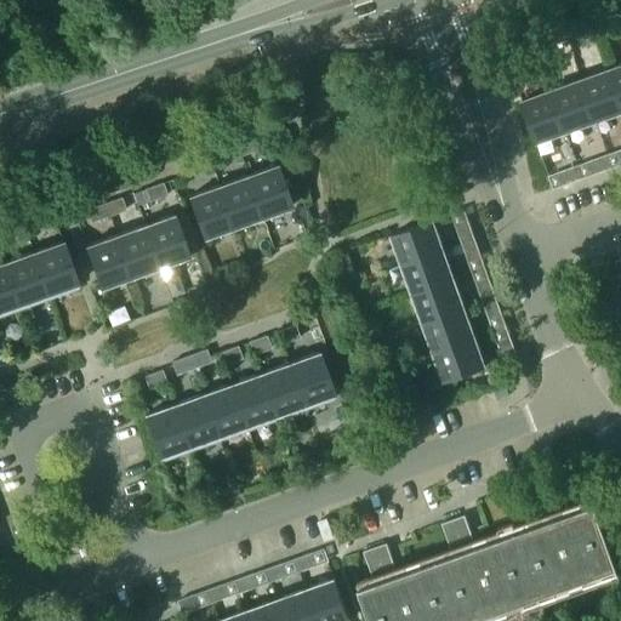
[(620,64),(609,69),(620,102),(620,64)]
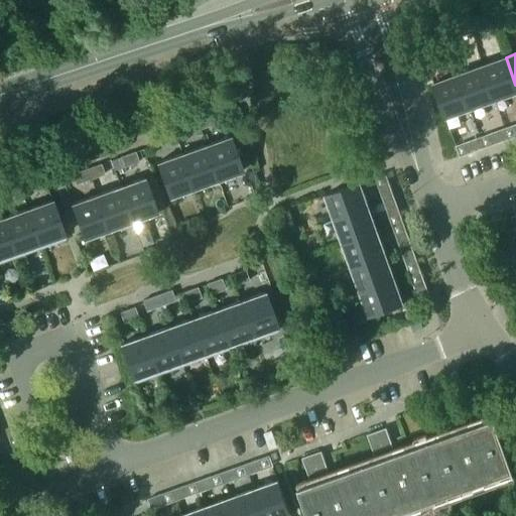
[(495,101),(515,93),(515,85),(506,57),(482,66),(495,101)]
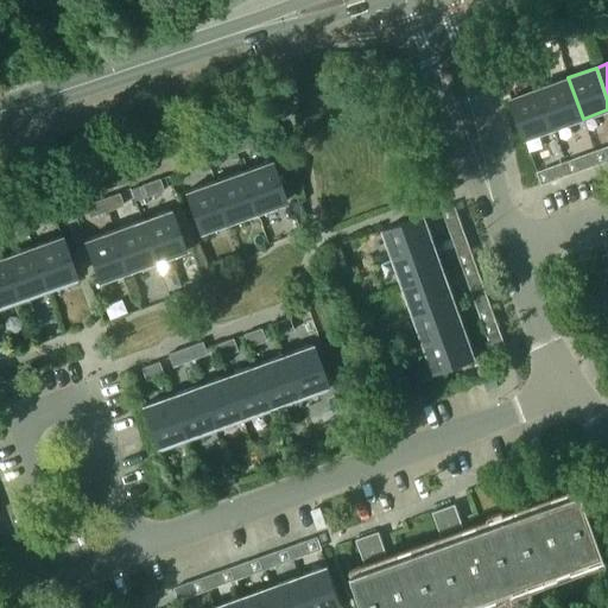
[(568,77),(540,88),(555,128),(583,119),(568,77)]
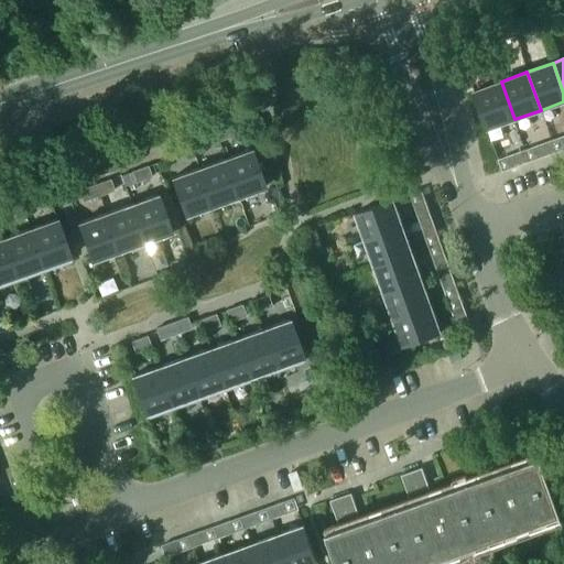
[(488,129),(514,119),(501,82),(474,91),(488,129)]
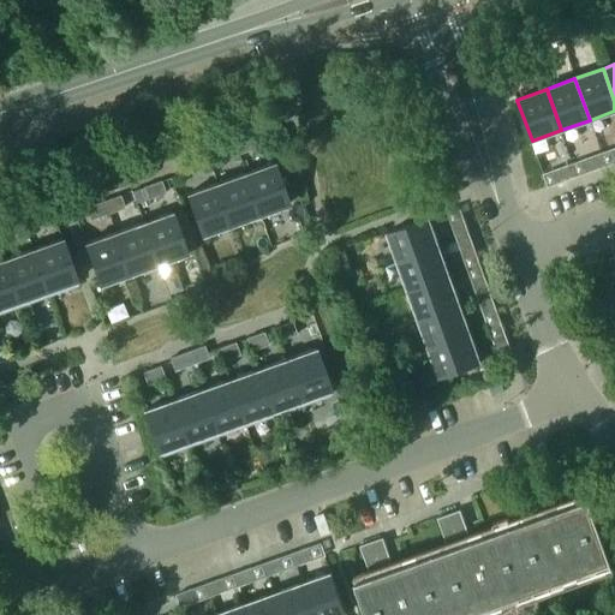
[(232,141),(232,142),(237,154),(252,149),(248,136),(232,141)]
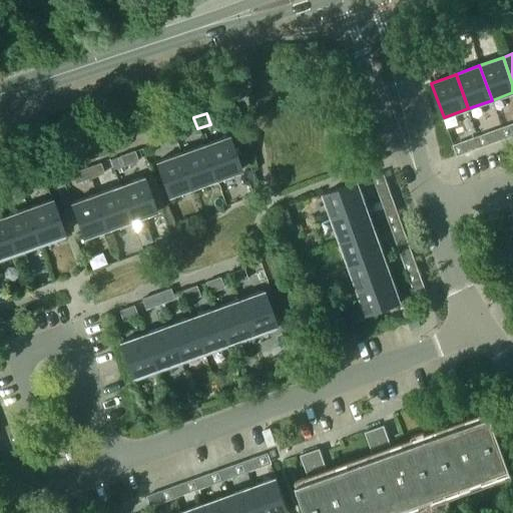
[(183,121),(170,126),(174,137),(187,132),(183,121)]
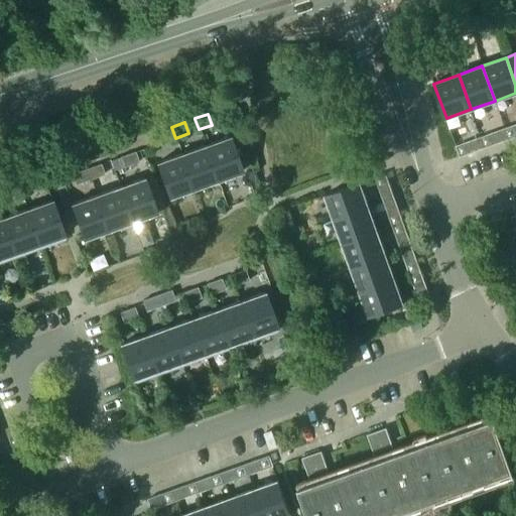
[(493,144),(510,139),(506,129),(490,135),(493,144)]
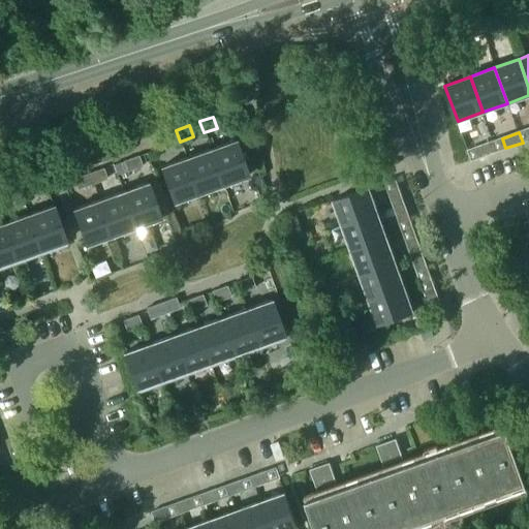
[(150,139),(154,150),(168,145),(164,134),(150,139)]
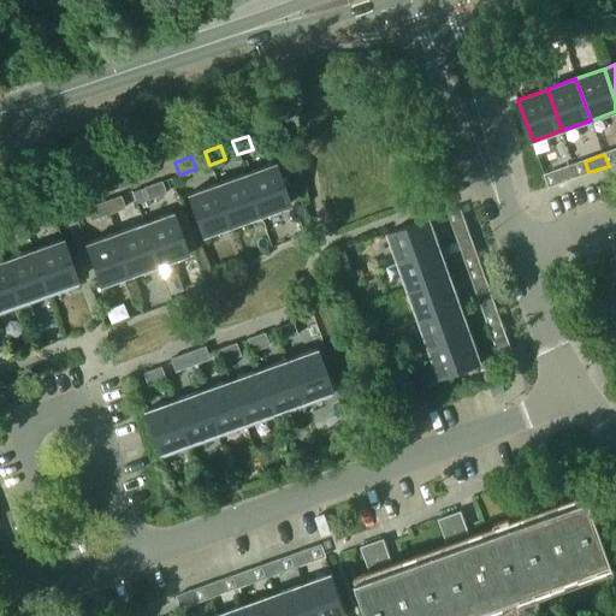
[(244,173),(259,214),(289,203),(274,163),(244,173)]
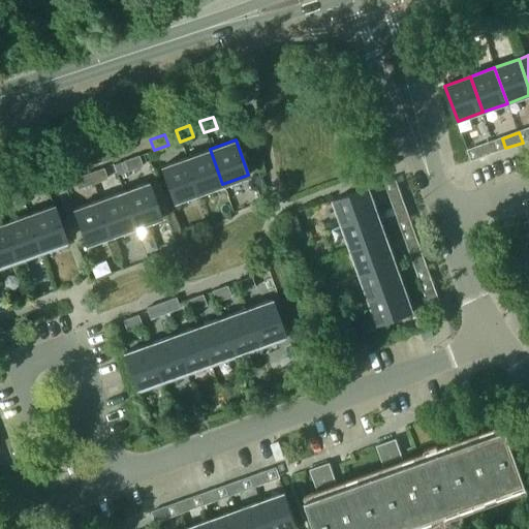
[(481,156),(498,151),(494,141),(478,147),(481,156)]
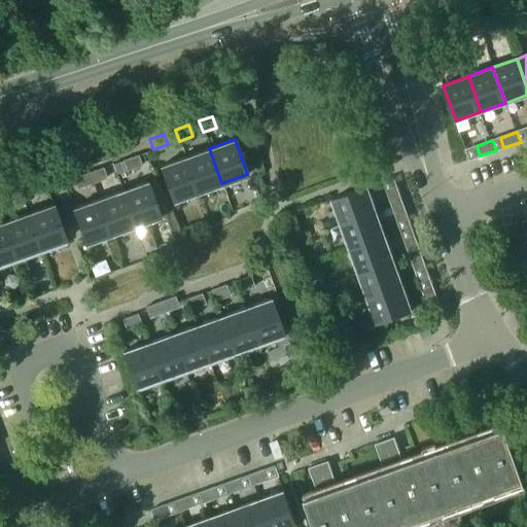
[(184,156),(198,191),(221,183),(209,148),(184,156)]
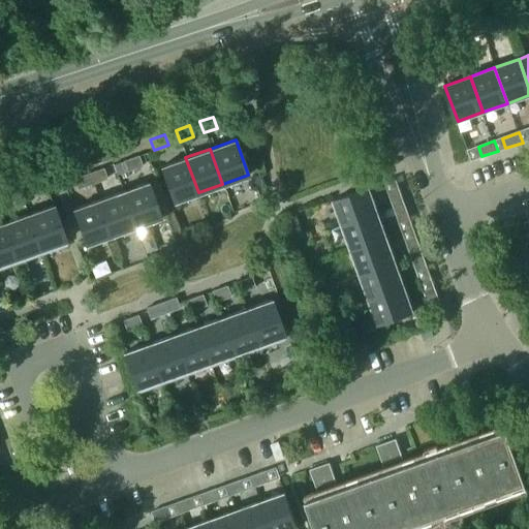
[(138,155),(124,160),(127,172),(143,166),(138,155)]
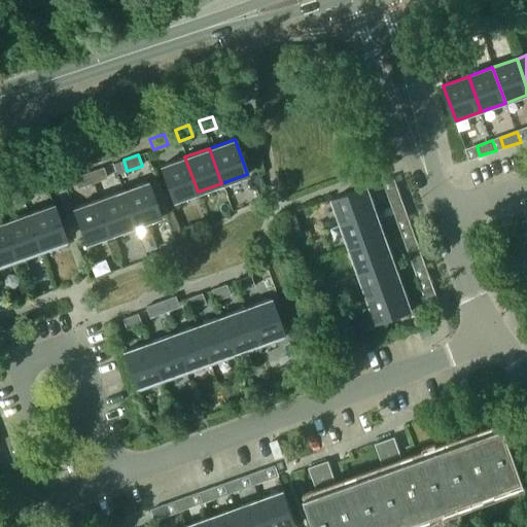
[(172,201),(198,191),(184,156),(160,166),(172,201)]
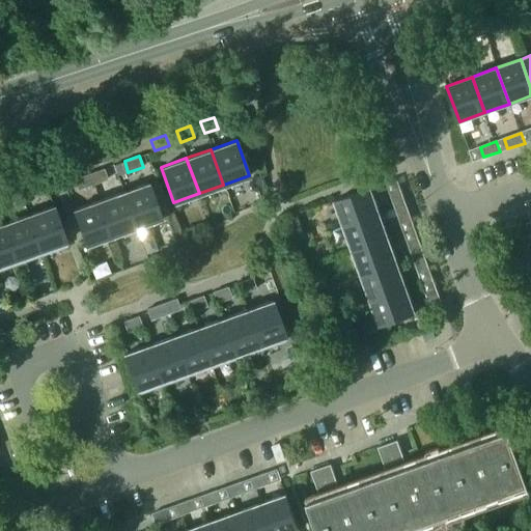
[(103,167),(88,173),(92,185),(107,178),(103,167)]
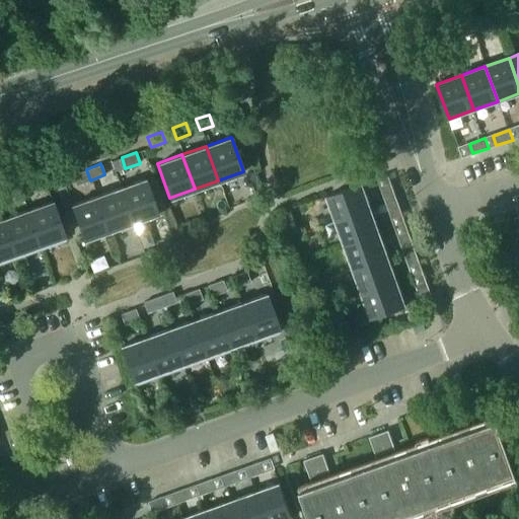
[(90,180),(86,169),(72,174),(76,186),(90,180)]
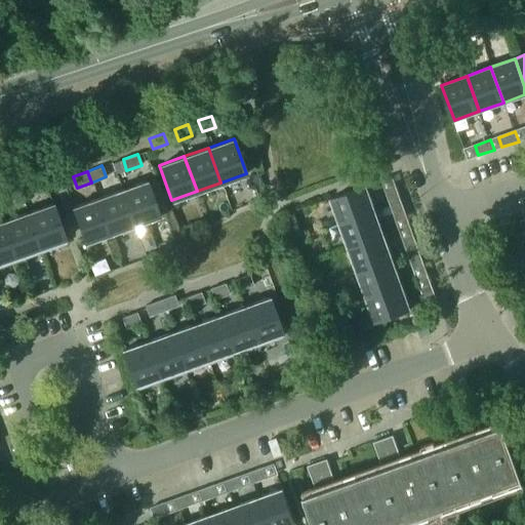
[(47,188),(43,177),(43,176),(29,183),(33,193),(47,188)]
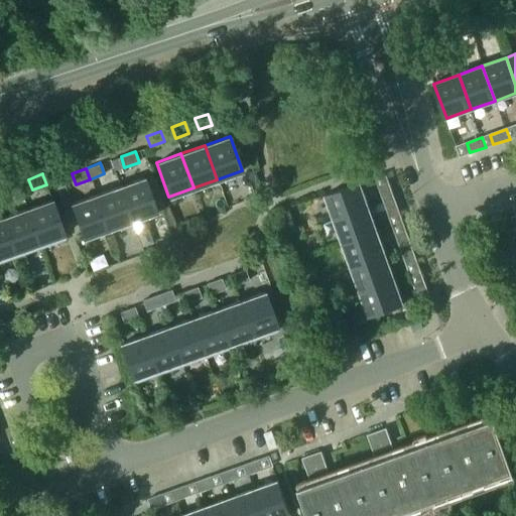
[(144,177),(119,186),(131,220),(156,211),(144,177)]
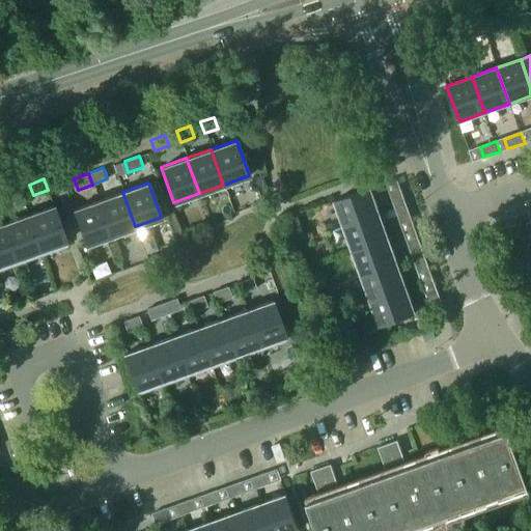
[(162,197),(158,184),(150,187),(155,200),(162,197)]
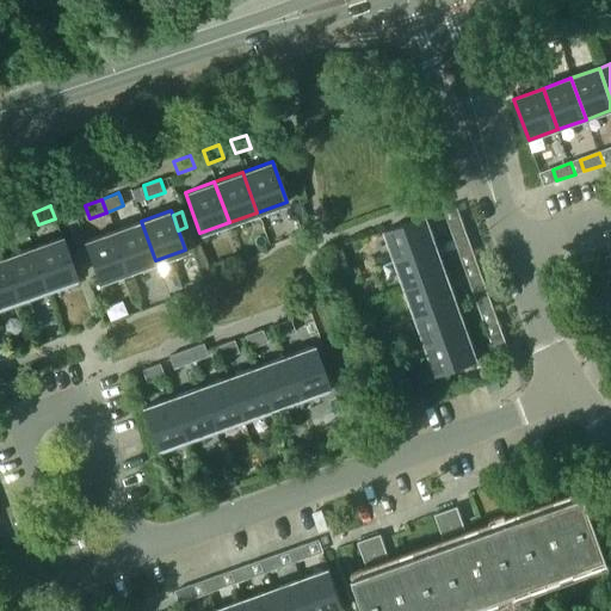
[(22,216),(5,223),(8,235),(26,229),(22,216)]
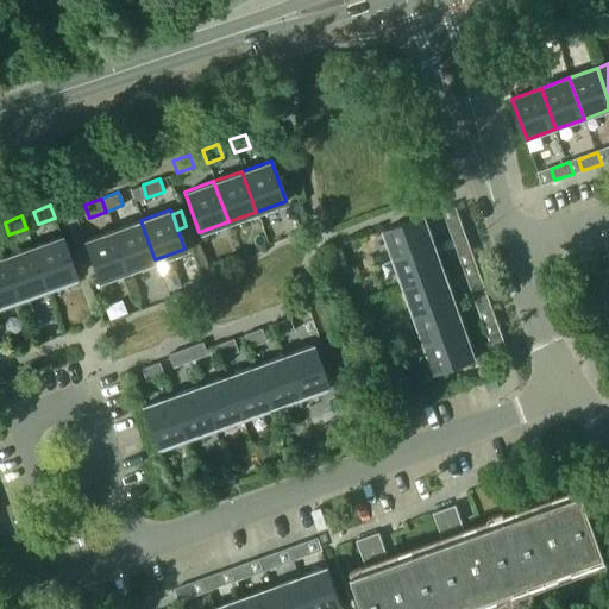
[(384,230),(394,258),(434,244),(424,215),(384,230)]
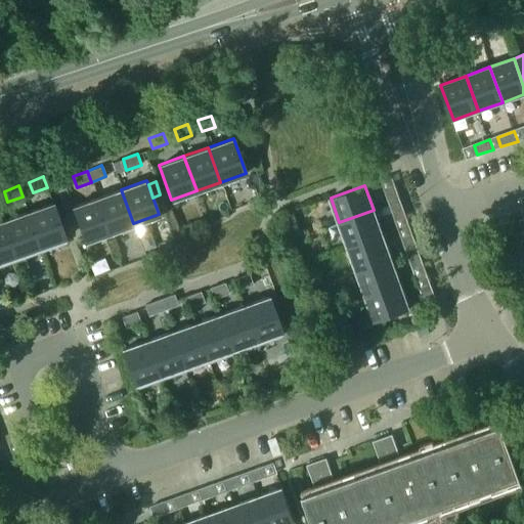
[(390,205),(400,202),(395,187),(385,190),(390,205)]
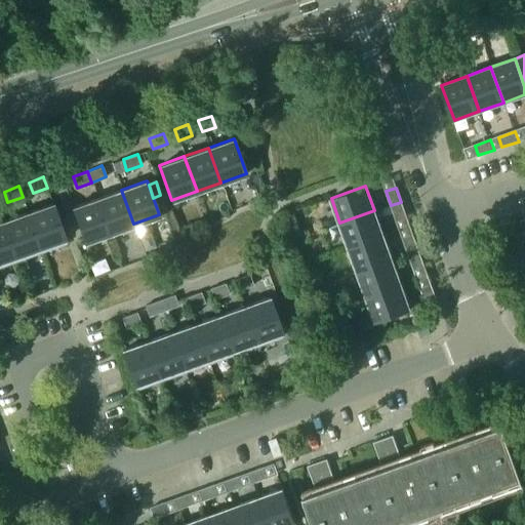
[(110,233),(133,224),(121,190),(97,198),(110,233)]
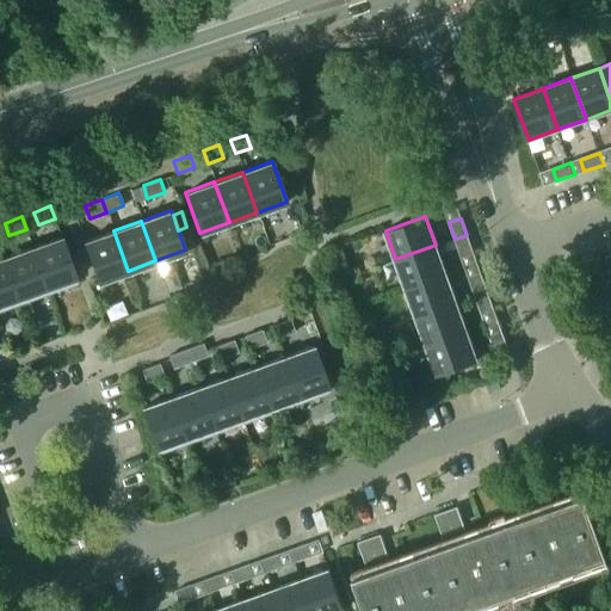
[(98,281),(128,271),(113,230),(84,241),(98,281)]
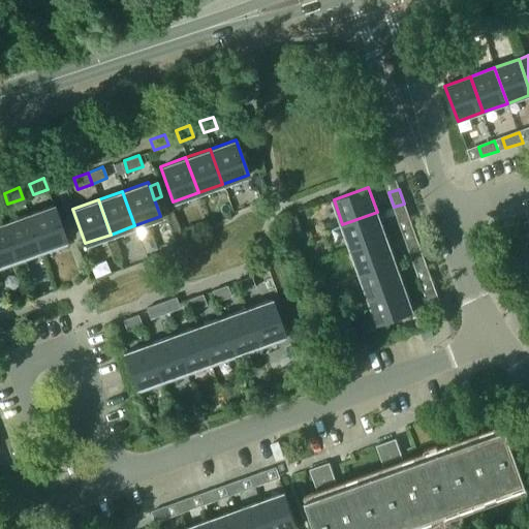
[(399,221),(409,218),(404,204),(394,207),(399,221)]
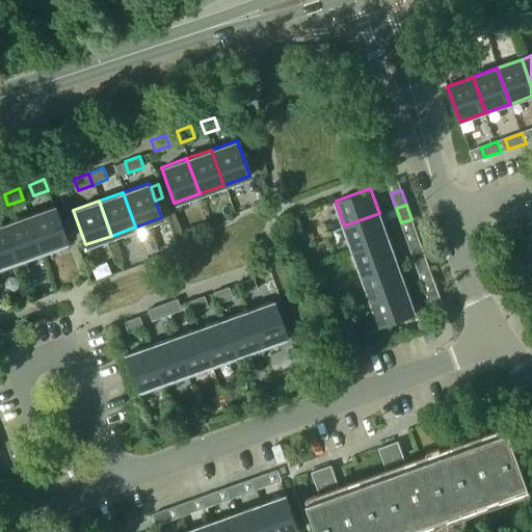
[(54,206),(28,215),(41,250),(67,241),(54,206)]
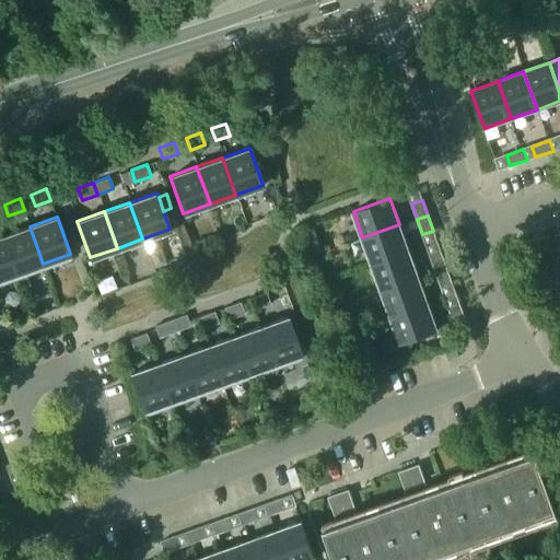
[(362,237),(372,264),(409,251),(399,224),(362,237)]
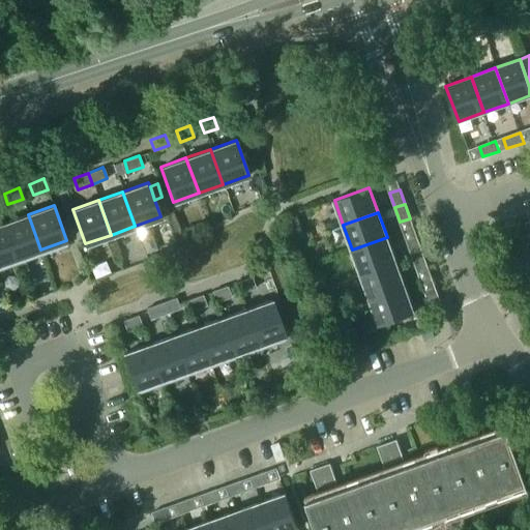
[(16,258),(40,249),(28,214),(3,224),(16,258)]
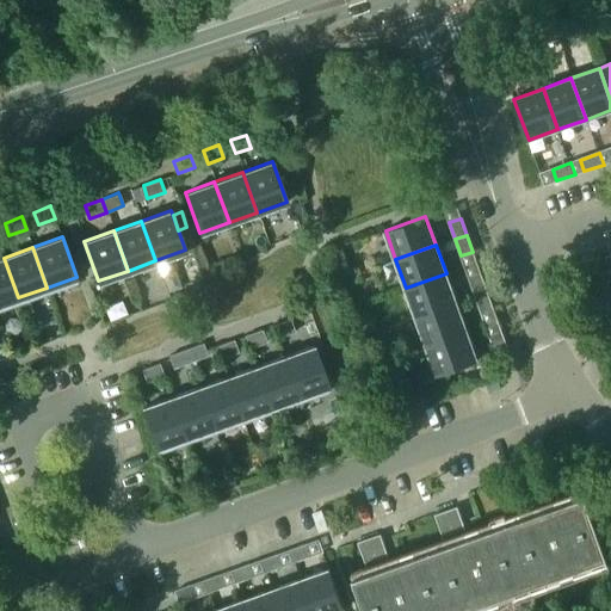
[(0,303),(18,297),(4,258),(0,258),(0,303)]
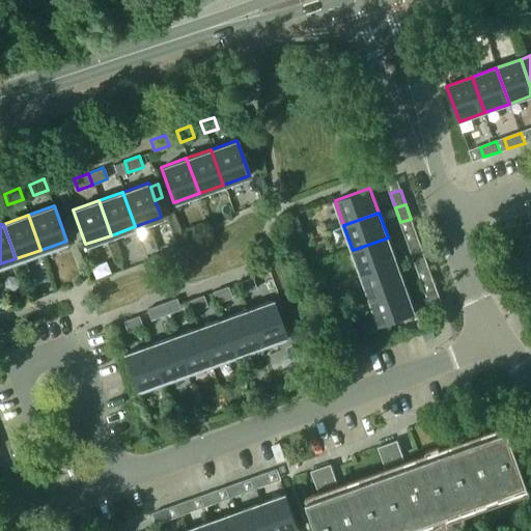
[(305,230),(288,235),(291,246),(308,240),(305,230)]
